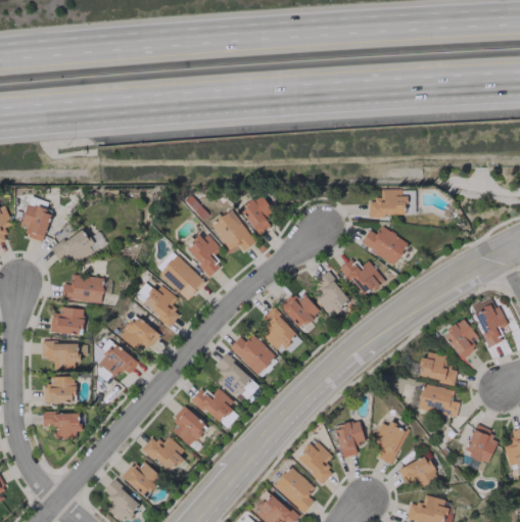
[(271,227),(266,219),(274,214),(264,196),(242,208),(257,235),(271,227)]
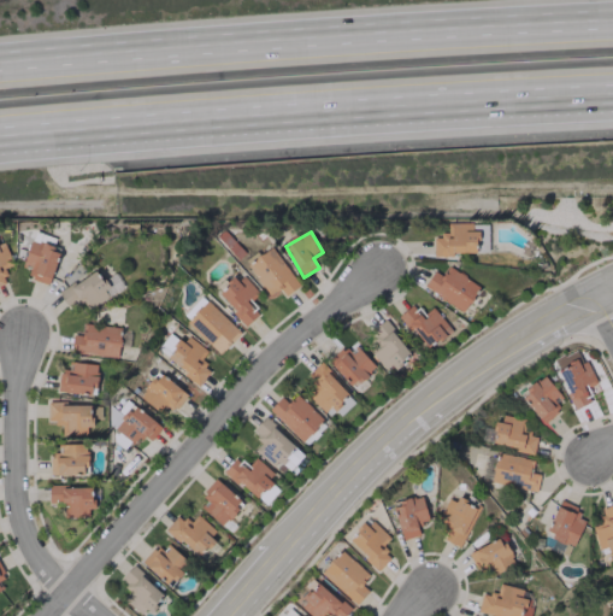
[(5,239),(0,240),(0,287),(10,283),(4,270),(16,265),(5,239)]
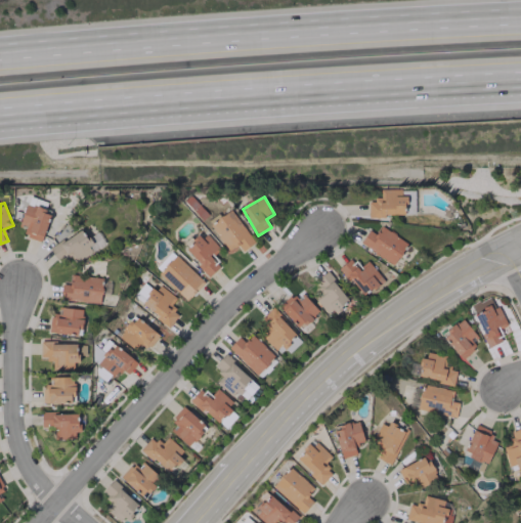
[(20,224),(28,227),(25,235),(42,243),(53,214),(29,204),(20,224)]
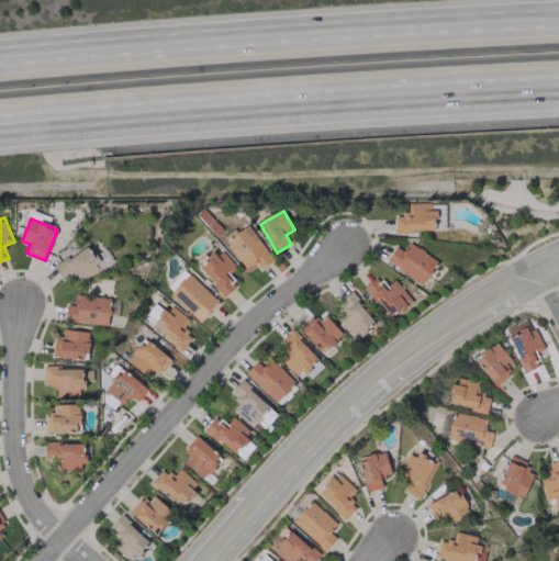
[(261,270),(275,261),(250,226),(227,242),(247,270),(257,264),(261,270)]
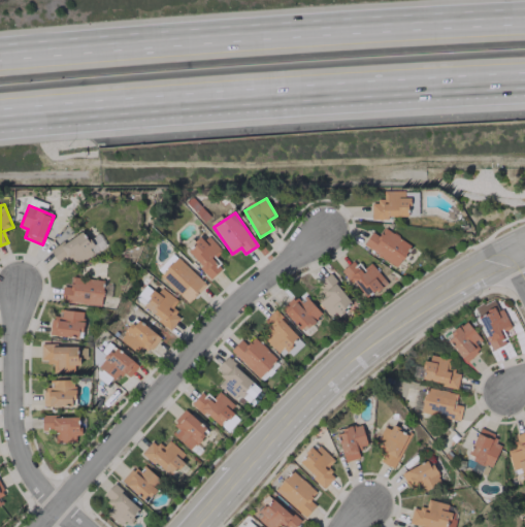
[(364,248),(400,267),(413,244),(385,229),(381,237),(372,232),(364,248)]
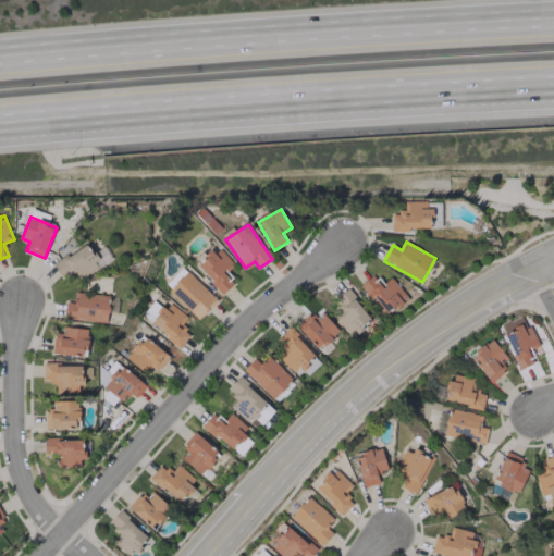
[(228,274),(236,266),(219,247),(199,267),(225,295),(237,284),(228,274)]
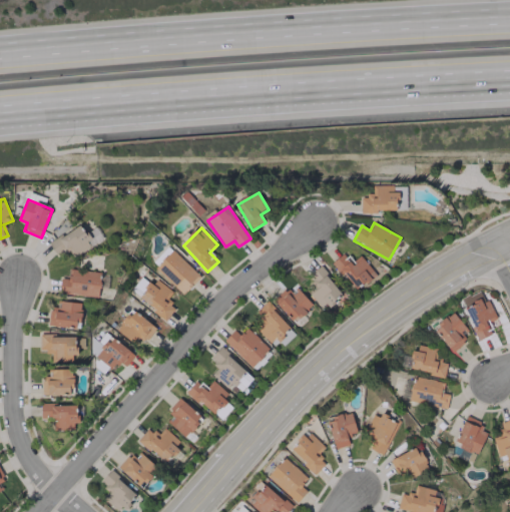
[(202,278),(173,250),(156,269),(185,296),(202,278)]
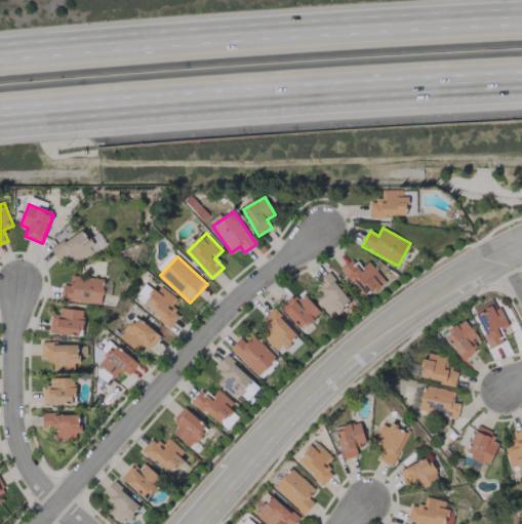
[(343,269),(365,297),(386,282),(371,262),(362,269),(355,259),(343,269)]
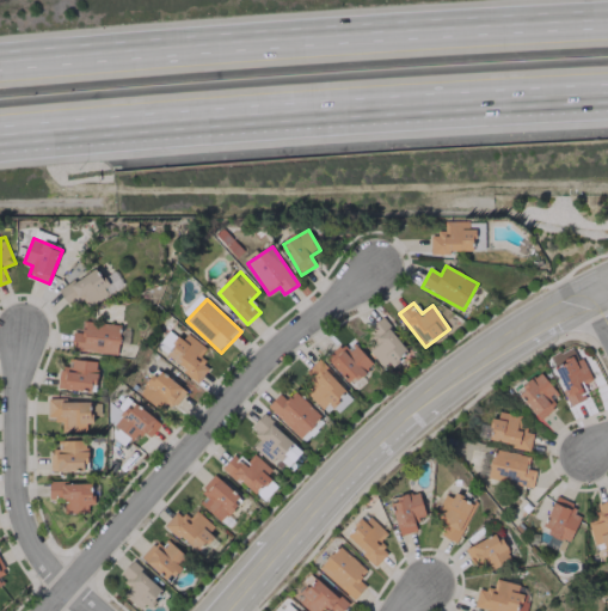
[(361,340),(391,371),(411,352),(382,319),(361,340)]
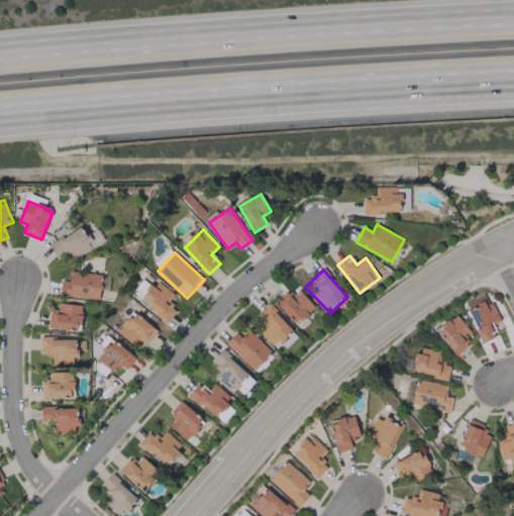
[(63,282),(62,297),(102,299),(103,275),(72,273),(71,283),(63,282)]
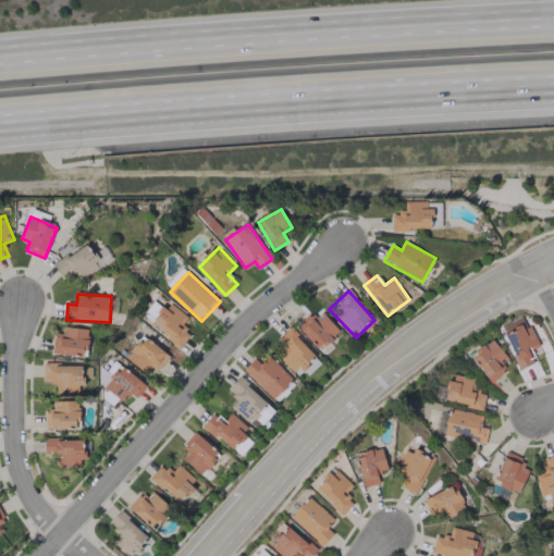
[(189,318),(172,304),(168,308),(158,299),(144,316),(182,348),(193,335),(183,326),(189,318)]
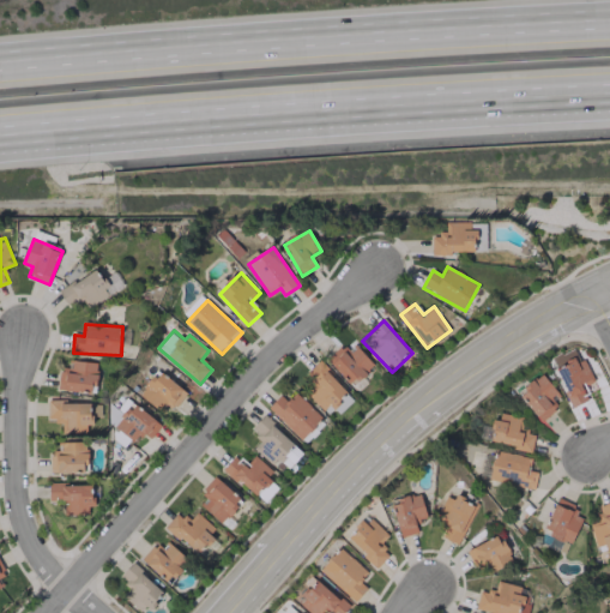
[(376,367),(357,346),(350,353),(344,347),(330,360),(355,388),(376,367)]
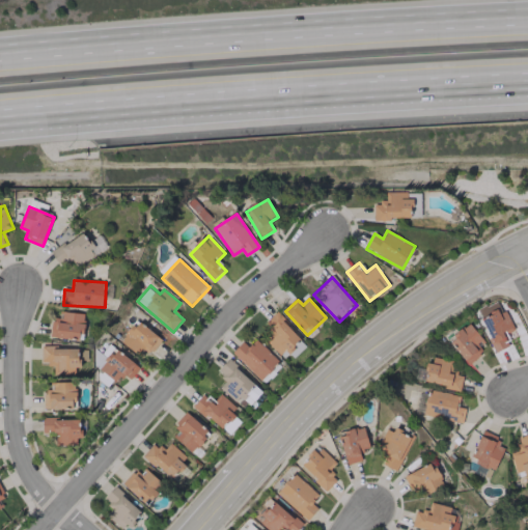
[(495,354),(512,346),(506,334),(515,331),(501,301),(476,311),(495,354)]
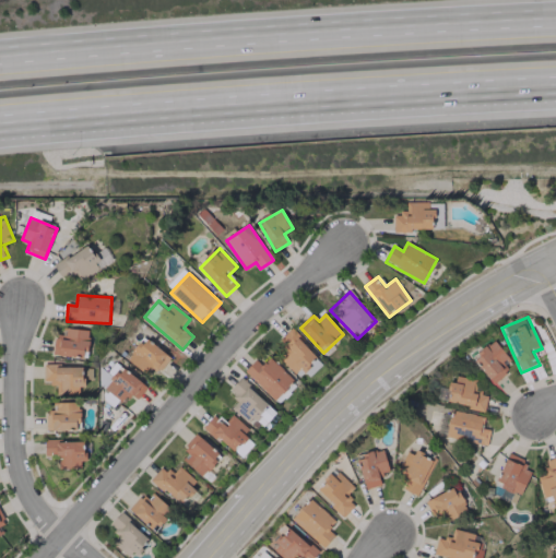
[(55,357),(90,358),(91,330),(66,329),(64,336),(55,336),(55,357)]
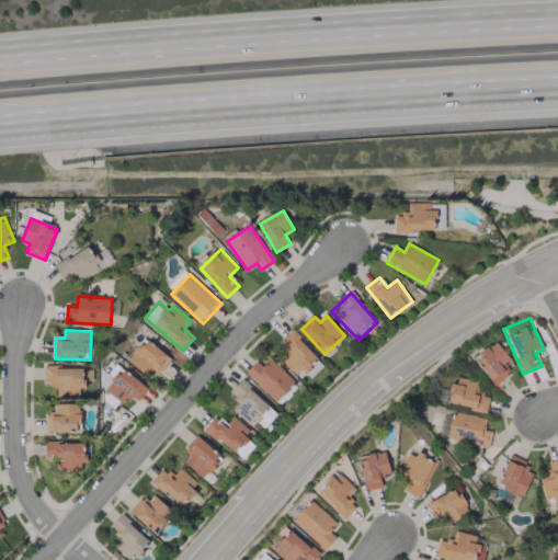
[(292,352),(283,361),(304,383),(325,364),(293,331),(282,342),(292,352)]
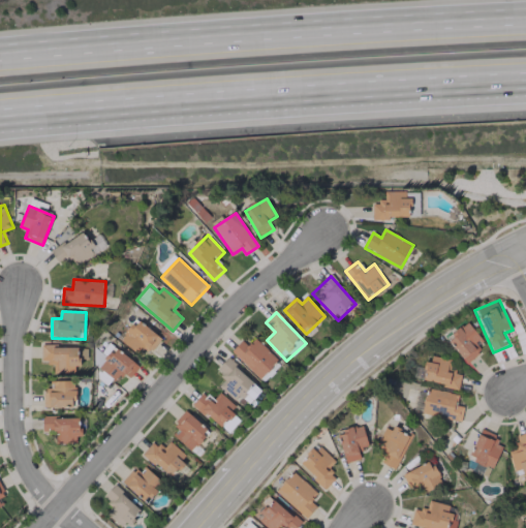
[(163,336),(134,319),(122,343),(140,352),(143,347),(153,353),(163,336)]
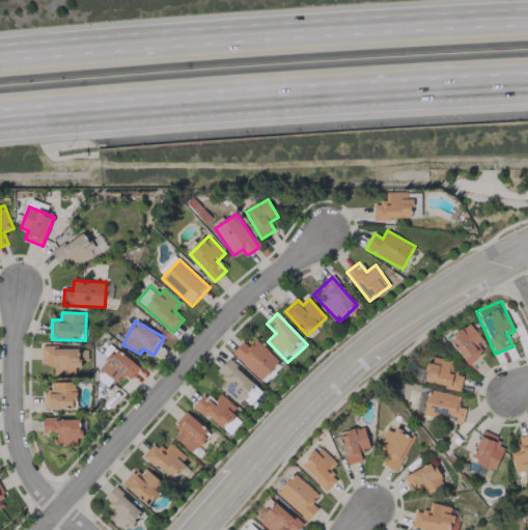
[(487,342),(470,323),(449,339),(470,365),(484,354),(480,347),(487,342)]
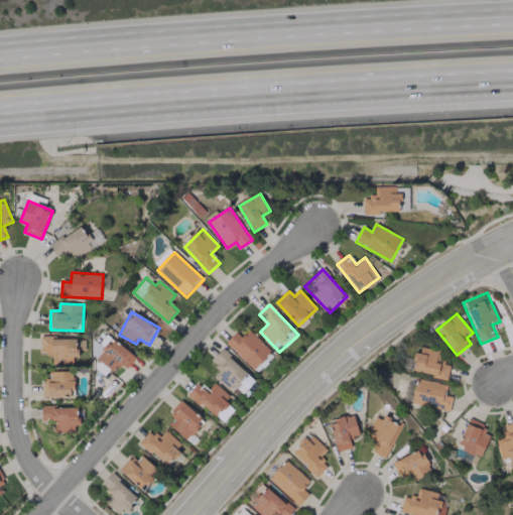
[(272,353),(251,330),(242,338),(238,333),(227,343),(253,371),(272,353)]
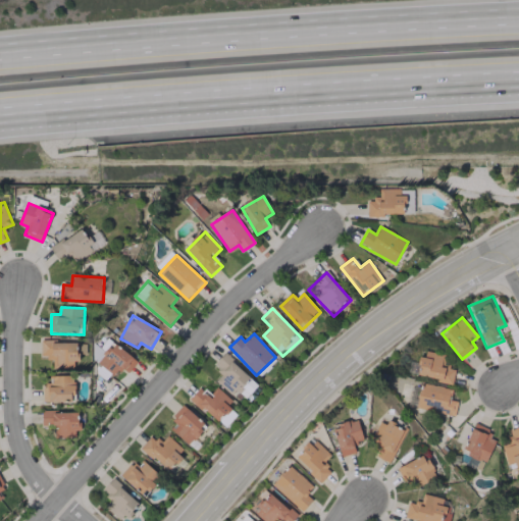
[(78,342),(42,343),(42,359),(54,359),(54,369),(79,368),(78,342)]
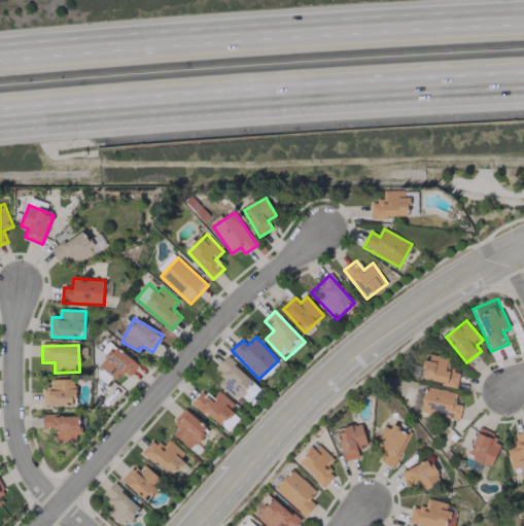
[(94,374),(109,386),(121,371),(130,378),(140,365),(116,346),(94,374)]
